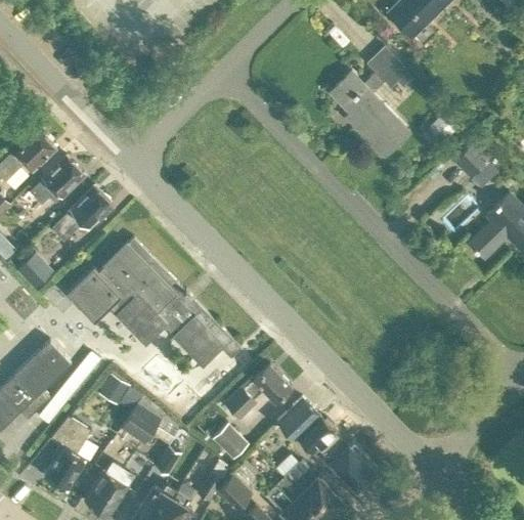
[(115,0),(134,19),(153,0),(115,0)]
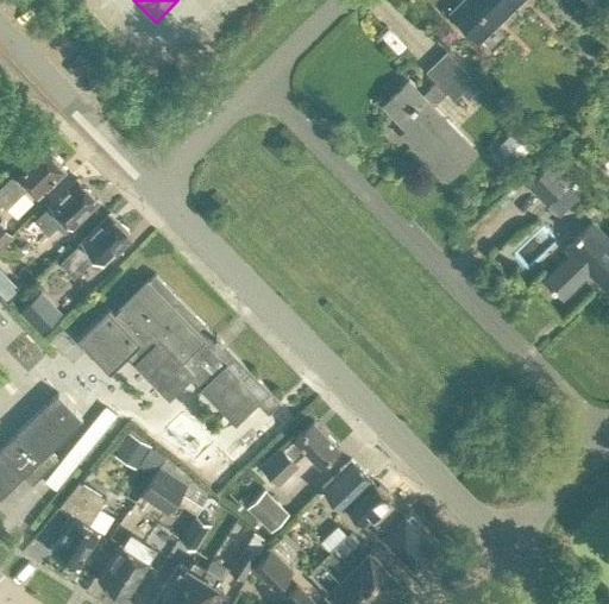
[(481,42),(522,0),(466,0),(453,13),(481,42)]
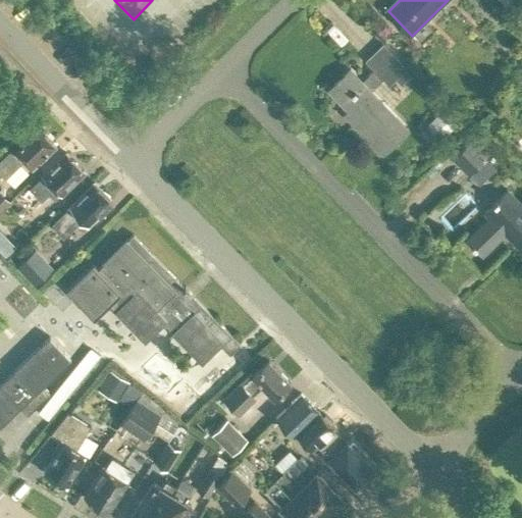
[(497,0),(507,10),(517,0),(497,0)]
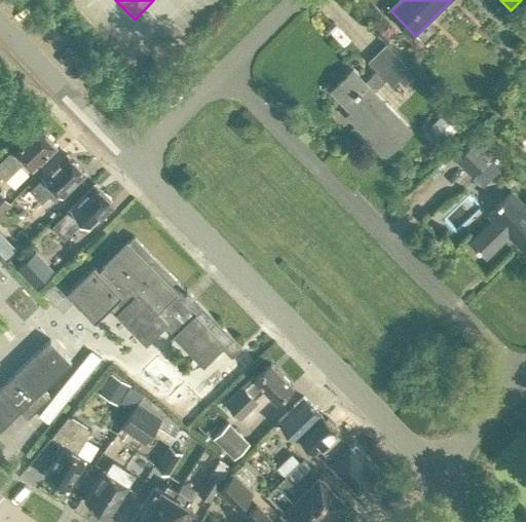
[(412,132),(375,94),(386,82),(392,88),(411,71),(387,45),(369,63),(377,72),(366,83),(354,72),(332,94),(351,114),(348,118),(385,157),(412,132)]
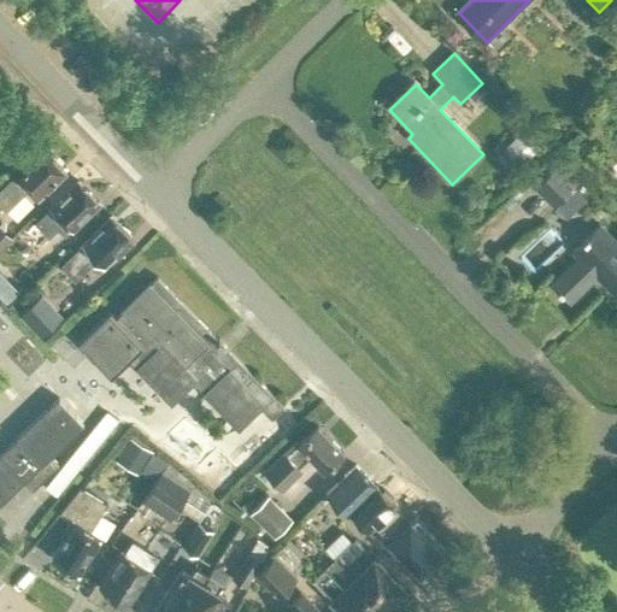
[(503,151),(519,169),(541,149),(526,131),(503,151)]
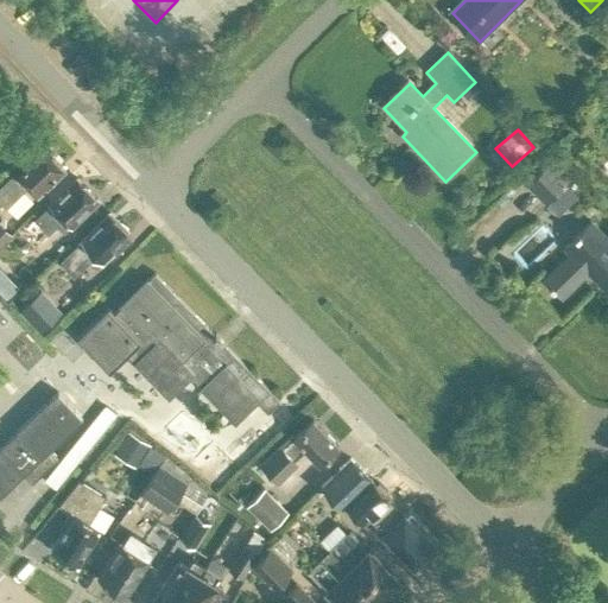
[(44,147),(0,190),(0,203),(6,210),(27,189),(36,196),(64,167),(44,147)]
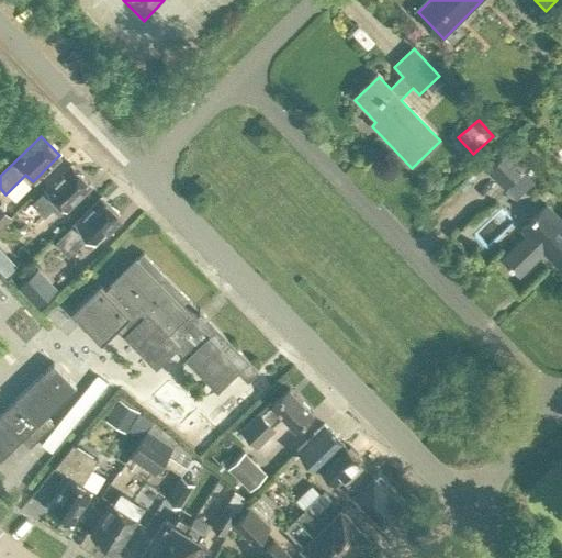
[(504,191),(525,171),(507,154),(486,174),(504,191)]
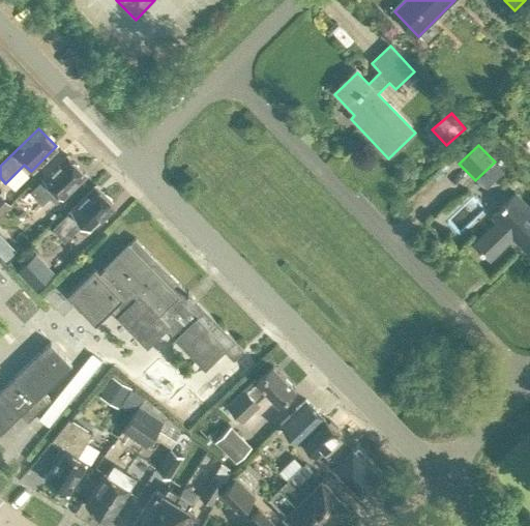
[(67,158),(31,195),(41,206),(49,199),(56,205),(85,176),(67,158)]
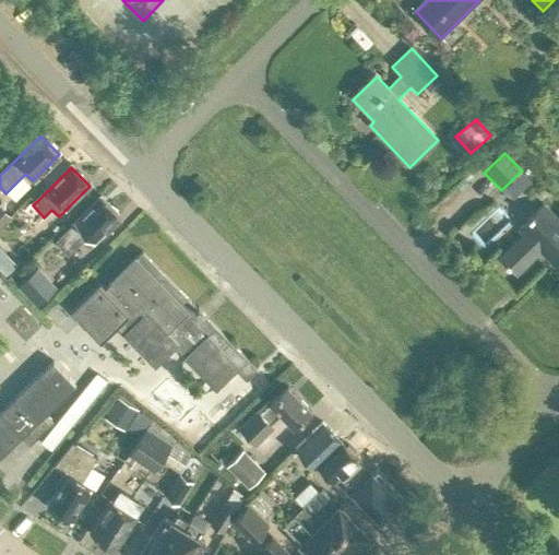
[(99,200),(55,244),(68,257),(87,237),(93,243),(119,217),(107,205),(106,207),(99,200)]
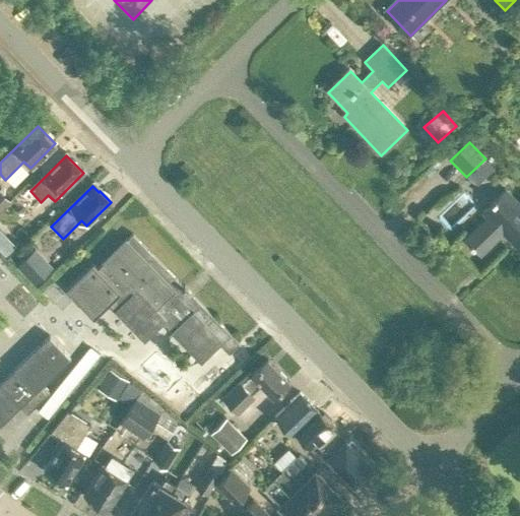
[(519,251),(519,207),(505,193),(483,214),(489,219),(465,243),(479,258),(504,235),(519,251)]
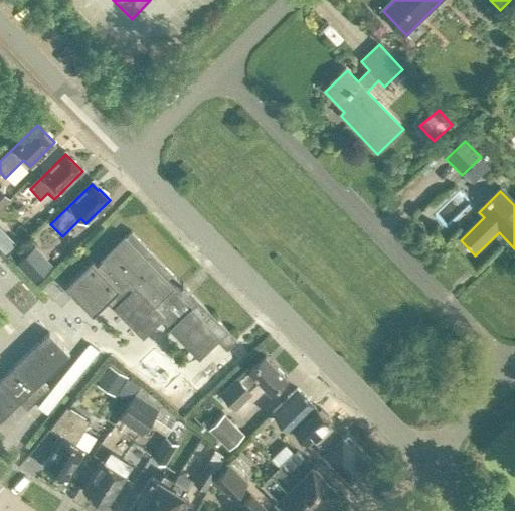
[(27,236),(17,226),(0,244),(10,253),(27,236)]
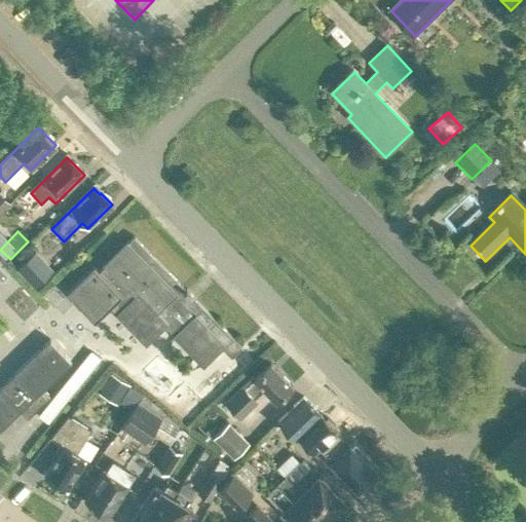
[(233,358),(241,349),(133,238),(126,245),(125,244),(102,267),(103,268),(98,274),(92,269),(65,296),(95,325),(112,307),(118,313),(115,317),(146,347),(167,326),(176,334),(173,338),(203,369),(224,347),(233,358)]
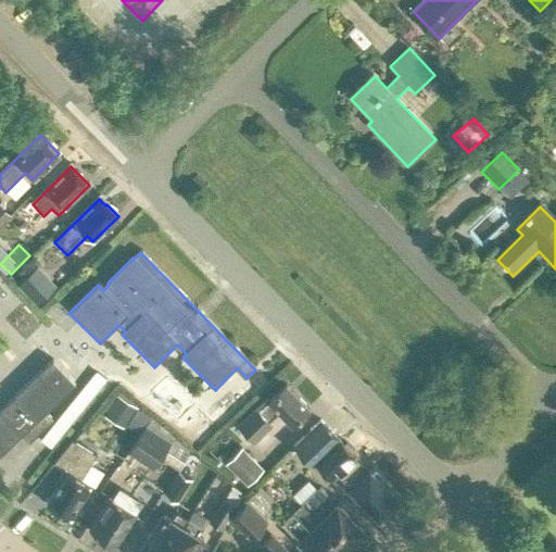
[(57,288),(38,270),(19,288),(37,306),(57,288)]
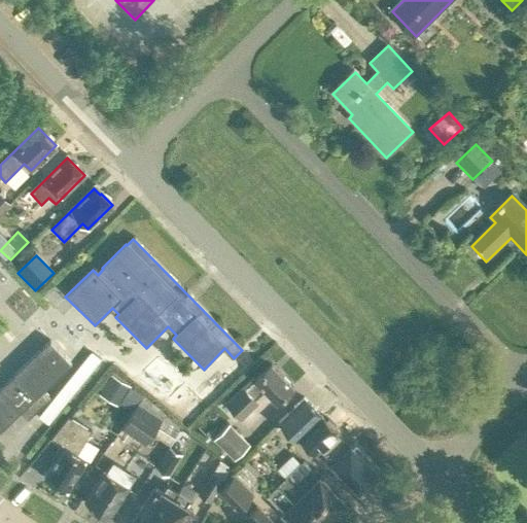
[(71,364),(50,343),(0,390),(0,432),(21,413),(28,420),(49,399),(43,392),(71,364)]
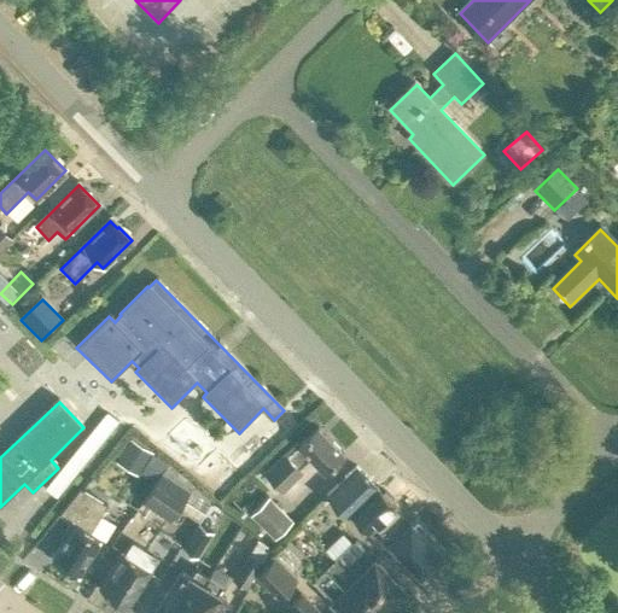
[(325,474),(344,455),(318,428),(301,447),(297,443),(266,474),(284,492),(299,477),(297,476),(312,461),(325,474)]
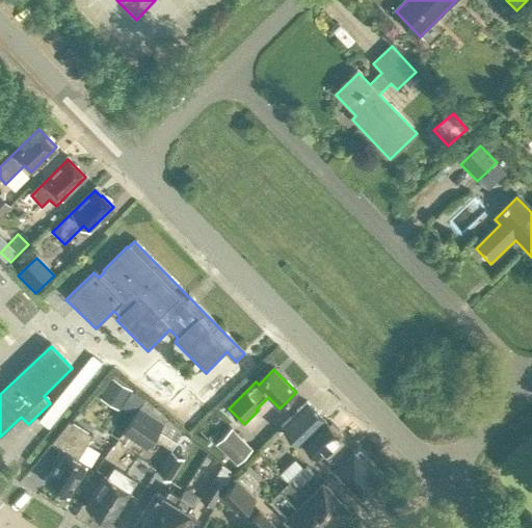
[(118,412),(131,392),(111,380),(100,400),(118,412)]
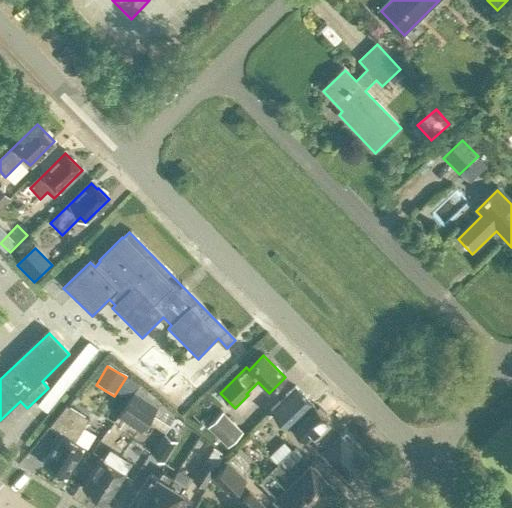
[(163,434),(171,419),(173,416),(158,405),(160,403),(139,385),(117,418),(142,434),(148,424),(163,434)]
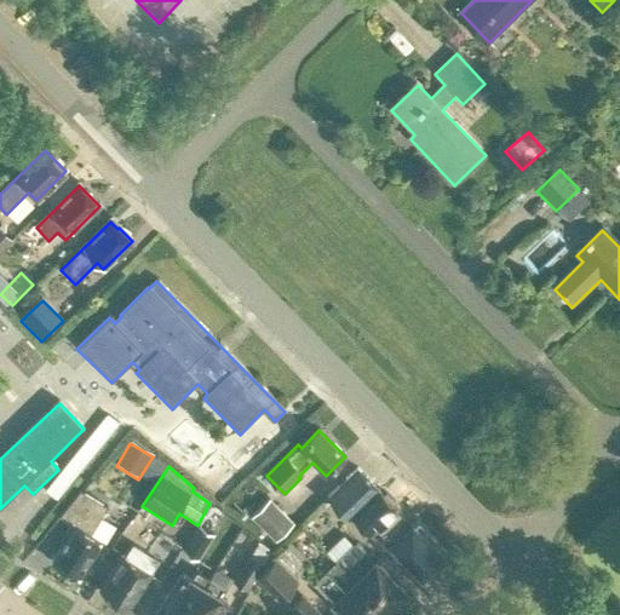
[(350,522),(352,518),(380,492),(359,470),(328,500),(350,522)]
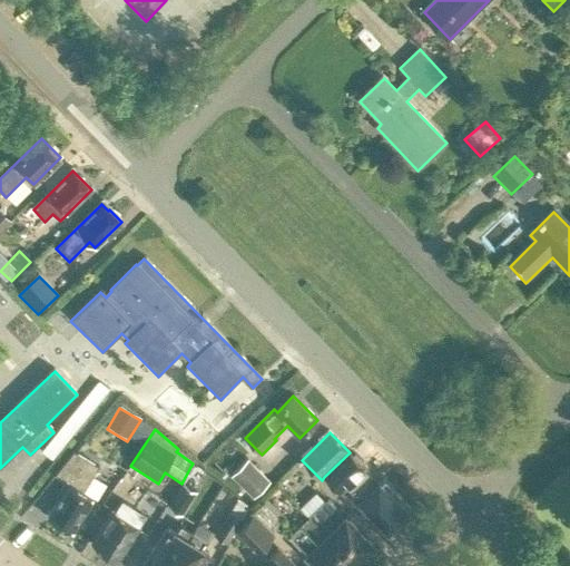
[(354,457),(350,452),(324,477),(341,494),(346,488),(389,532),(409,511),(362,465),(363,462),(355,455),(354,457)]
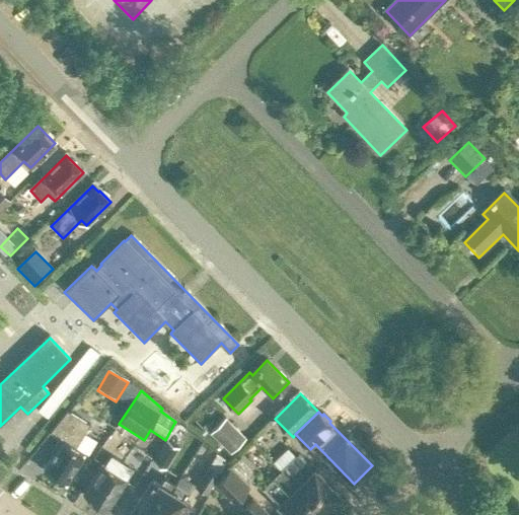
[(76,449),(89,427),(67,413),(50,434),(60,440),(52,452),(55,454),(44,471),(66,485),(85,454),(76,449)]
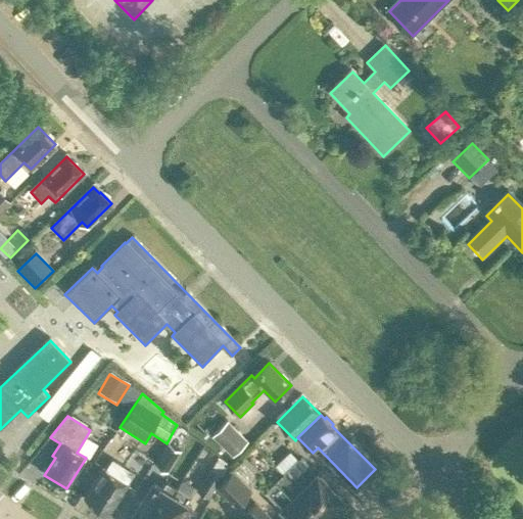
[(247,443),(228,422),(211,437),(232,459),(247,443)]
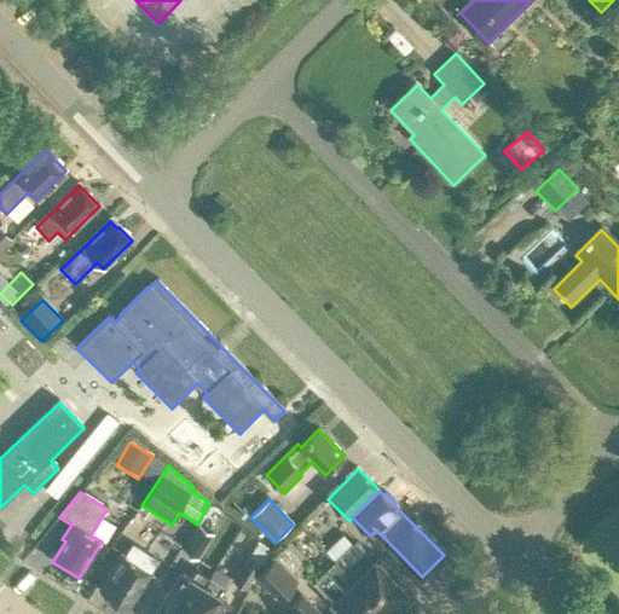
[(198,560),(224,516),(207,507),(197,525),(181,550),(198,560)]
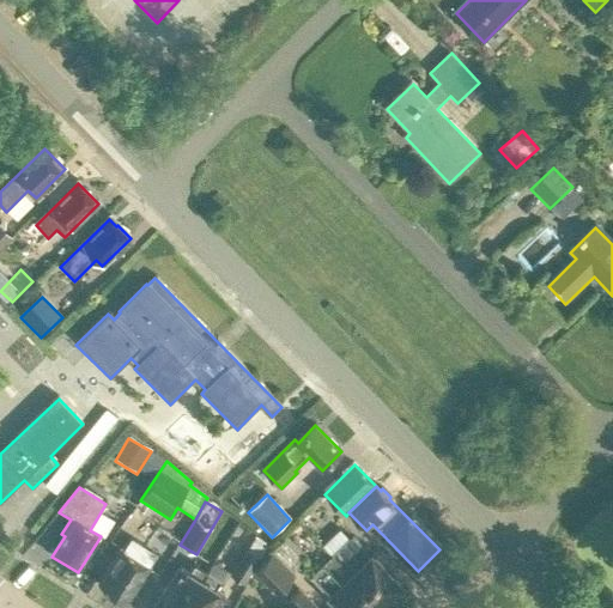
[(244,587),(268,547),(254,539),(231,578),(244,587)]
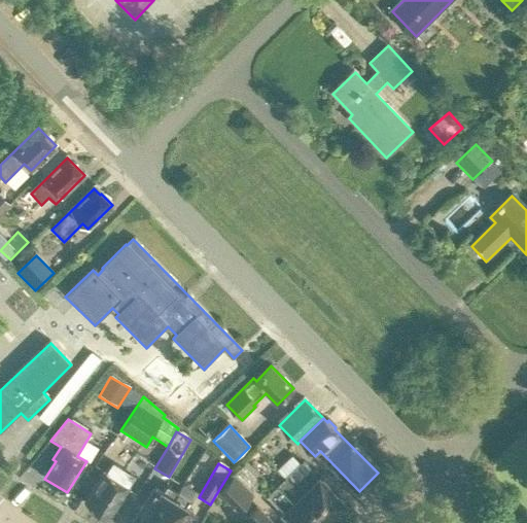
[(304,463),(286,480),(327,522),(345,504),(319,479),(319,480),(304,463)]
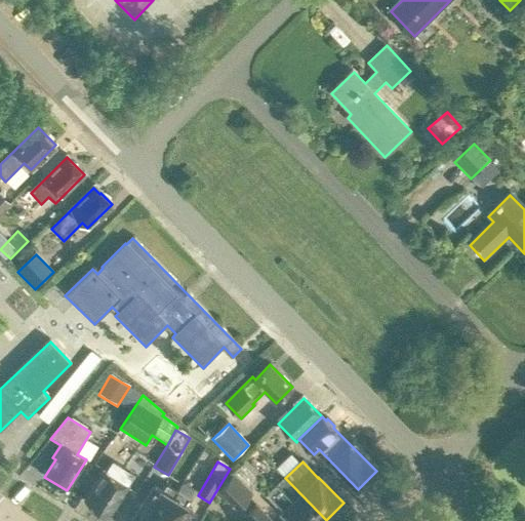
[(104,472),(85,503),(109,517),(127,487),(118,481),(125,471),(113,464),(107,474),(104,472)]
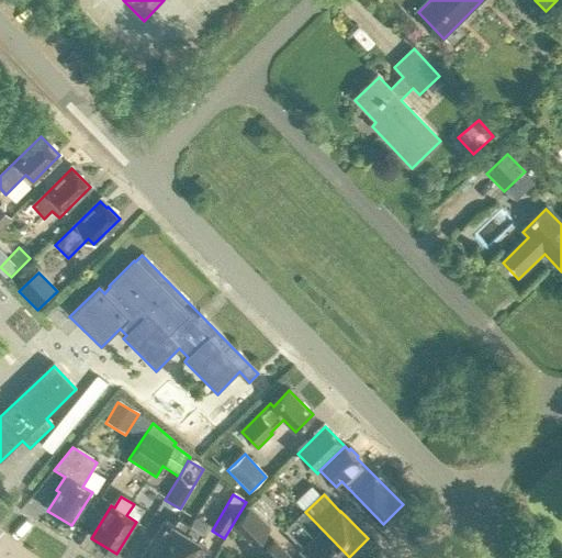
[(250,508),(233,525),(253,545),(270,527),(250,508)]
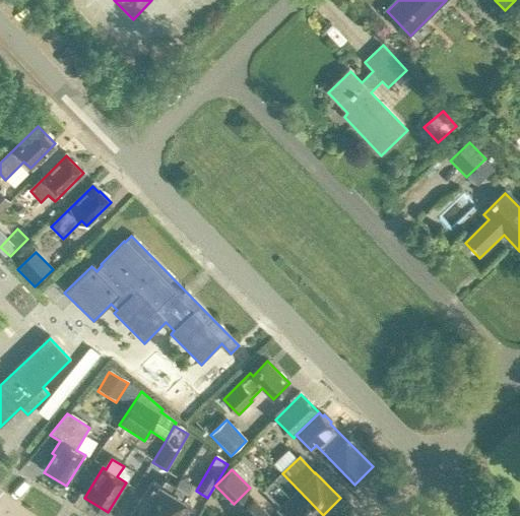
[(158,515),(181,478),(167,470),(157,486),(153,482),(132,515),(158,515)]
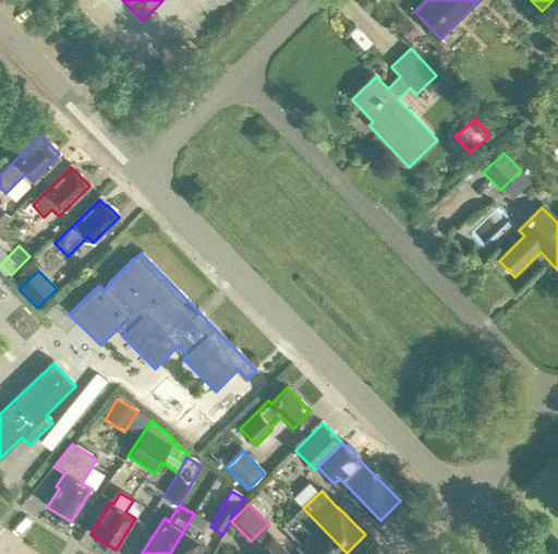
[(347,553),(303,508),(286,527),(302,543),(301,544),(310,553),(347,553)]
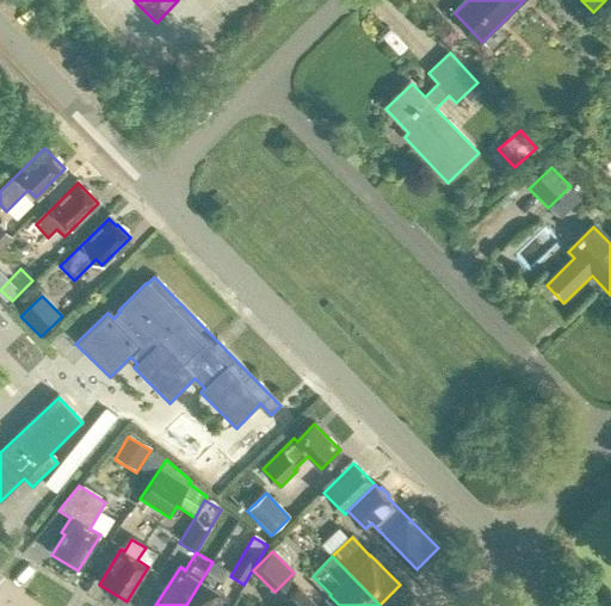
[(216,605),(223,594),(217,591),(228,573),(213,562),(186,605),(216,605)]
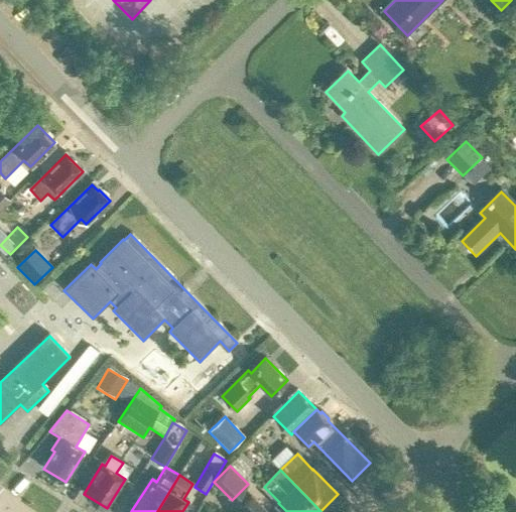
[(215,502),(209,496),(204,501),(209,507),(215,502)]
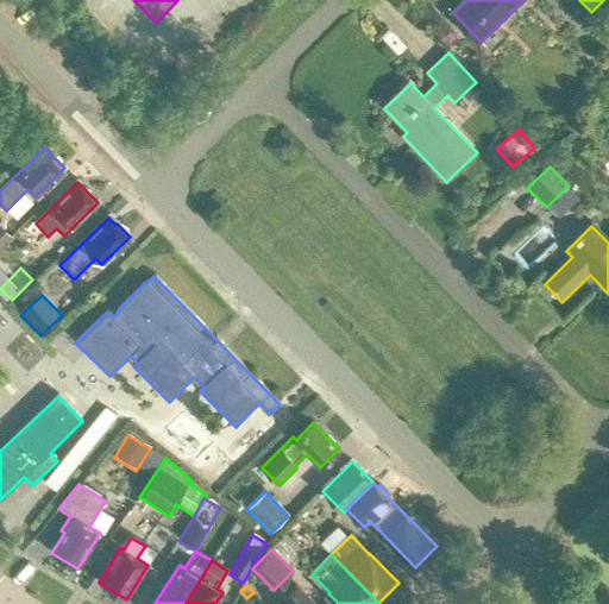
[(312,603),(296,587),(287,597),(294,603),(312,603)]
